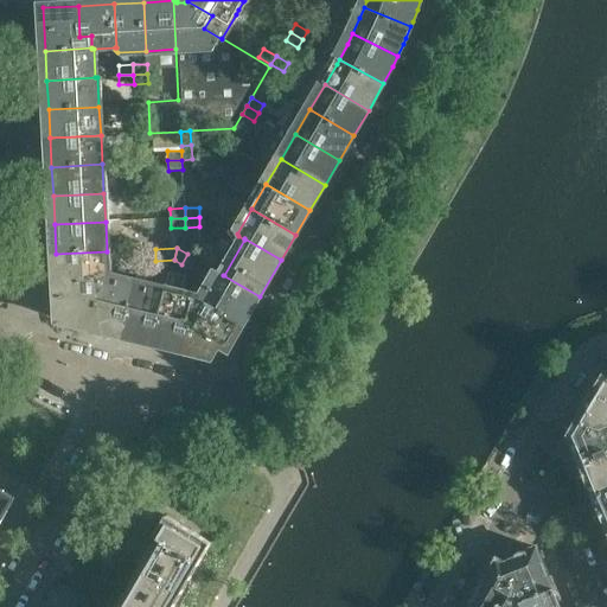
[(146,261),(145,249),(131,250),(131,260),(144,262),(146,261)]
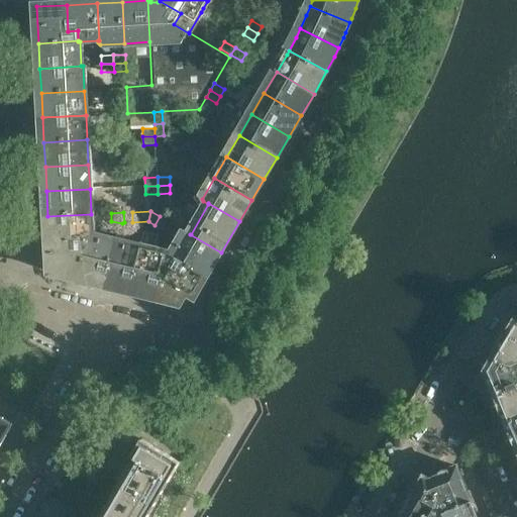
[(132,222),(132,212),(123,212),(124,222),(132,222)]
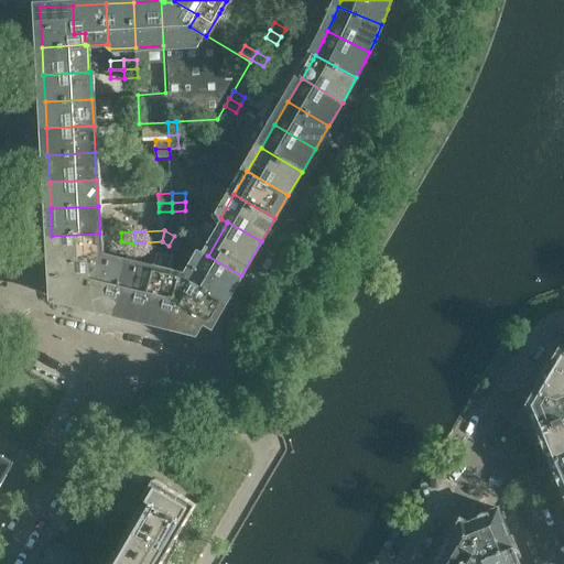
[(100,258),(99,234),(52,236),(54,263),(98,261),(100,261),(100,258)]
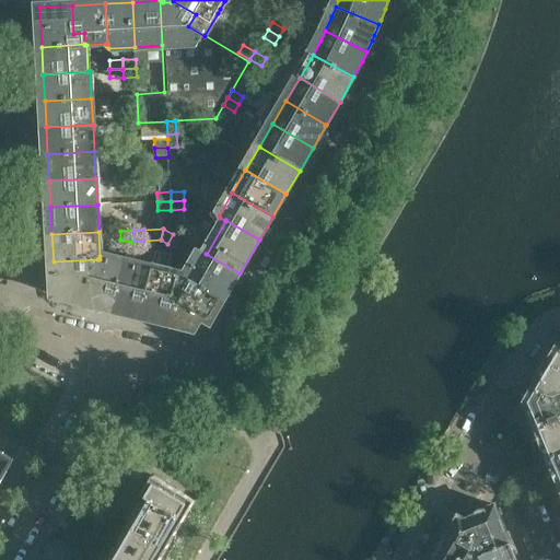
[(177,249),(183,241),(173,234),(167,244),(177,249)]
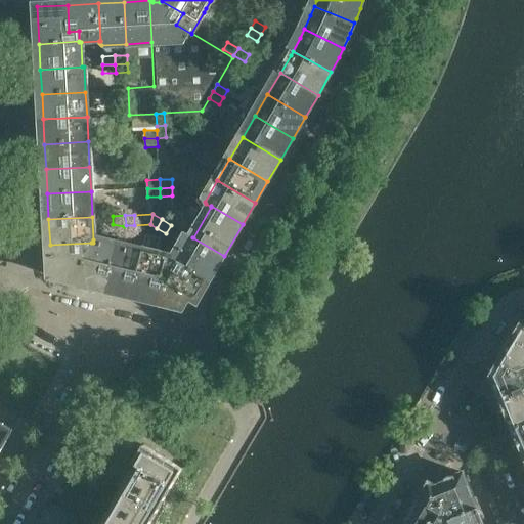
[(210,280),(224,256),(192,237),(193,237),(188,234),(175,259),(177,262),(210,280)]
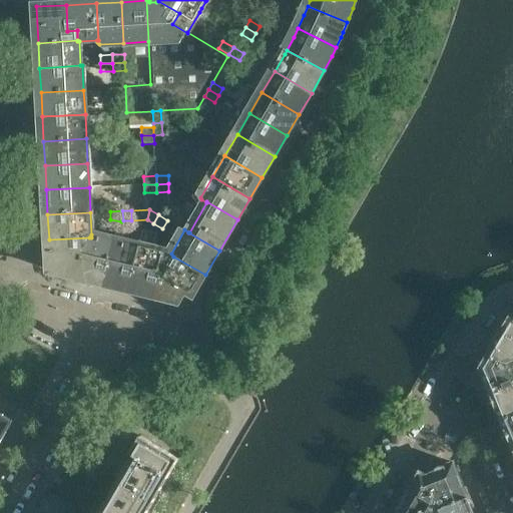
[(104,284),(115,240),(91,234),(91,237),(89,237),(79,278),(82,279),(83,282),(91,284),(93,282),(104,284)]
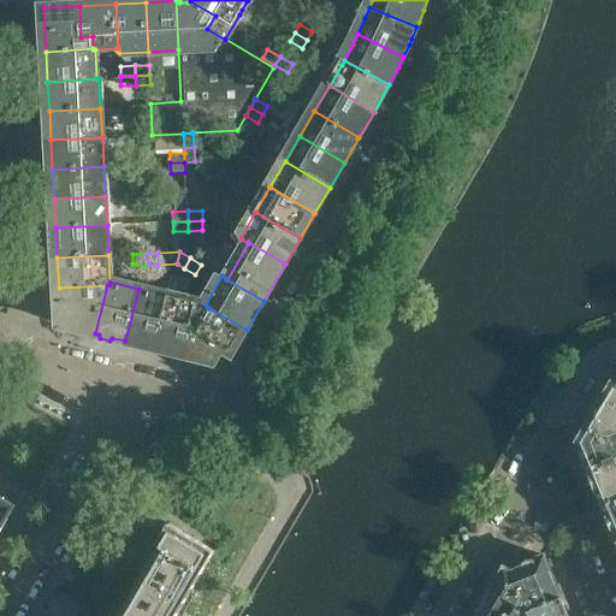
[(95,333),(107,285),(59,288),(60,325),(95,333)]
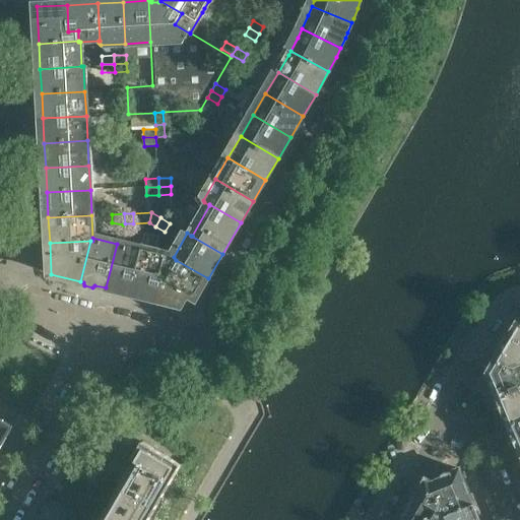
[(132,294),(142,250),(117,244),(106,287),(109,288),(110,291),(118,294),(120,291),(132,294)]
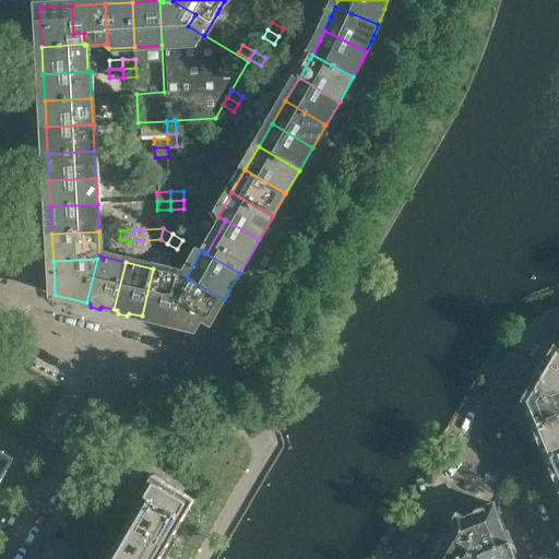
[(169,323),(180,275),(153,269),(142,316),(145,317),(146,320),(155,322),(157,320),(169,323)]
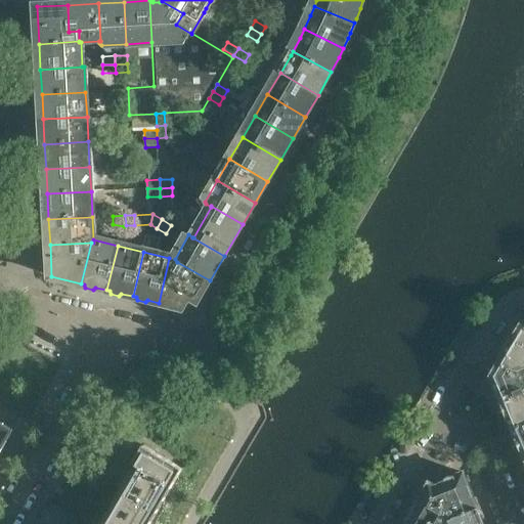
[(198,301),(210,280),(177,262),(175,259),(169,258),(159,303),(182,308),(189,297),(198,301)]
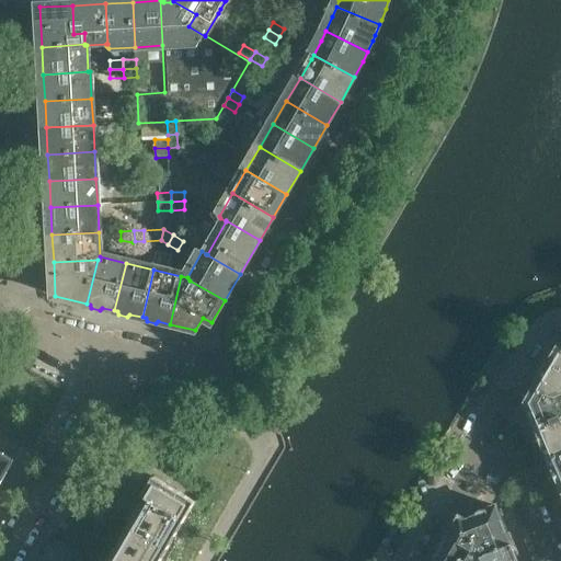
[(560,343),(558,345),(533,387),(551,398),(560,393),(560,343)]
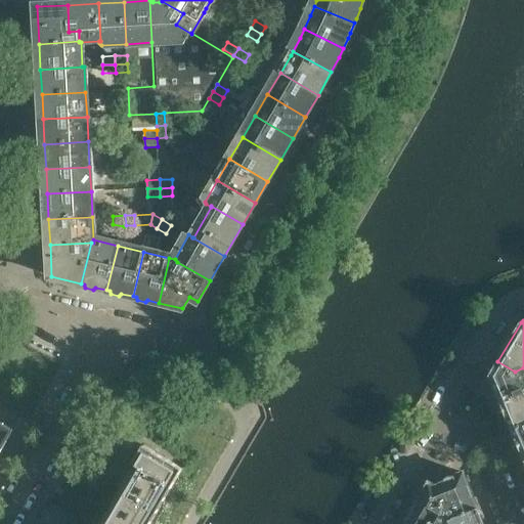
[(523,392),(523,367),(515,372),(497,361),(490,376),(489,376),(500,402),(523,392)]
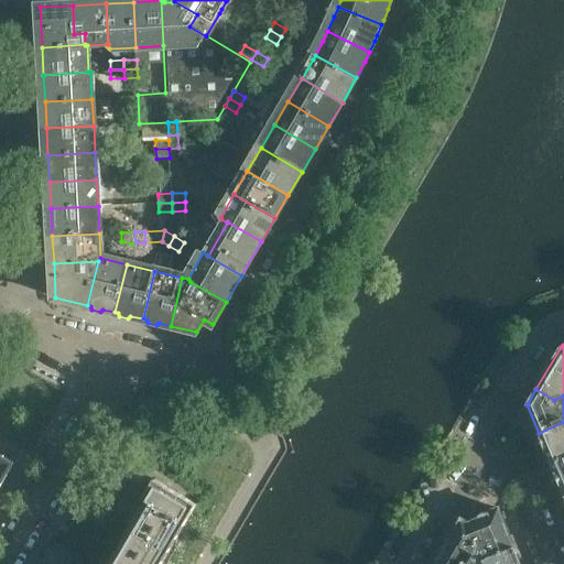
[(563,455),(563,422),(539,433),(551,462),(563,455)]
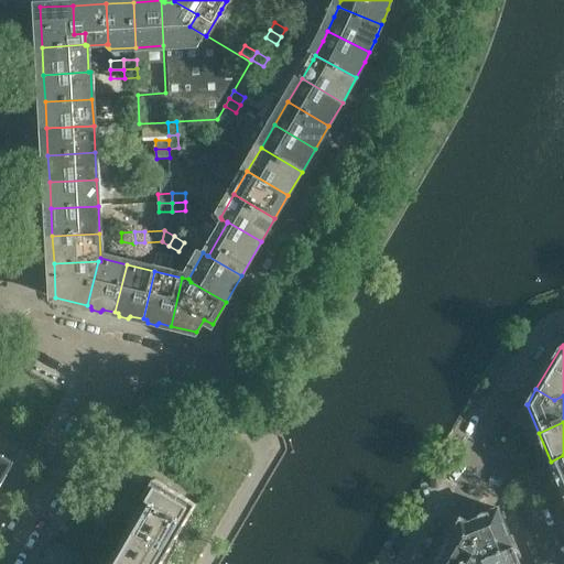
[(0,488),(14,463),(0,454),(0,488)]
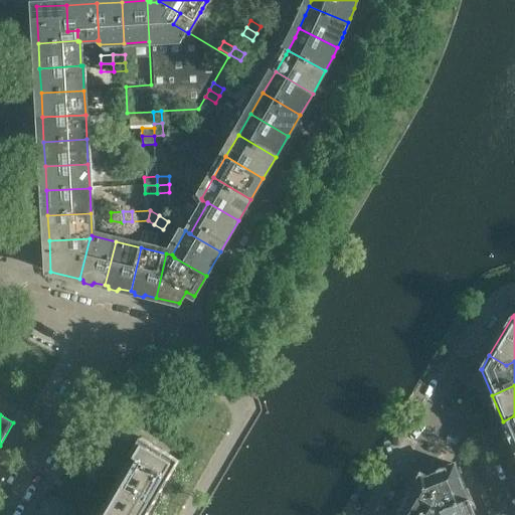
[(514,447),(514,415),(503,421),(514,448),(514,447)]
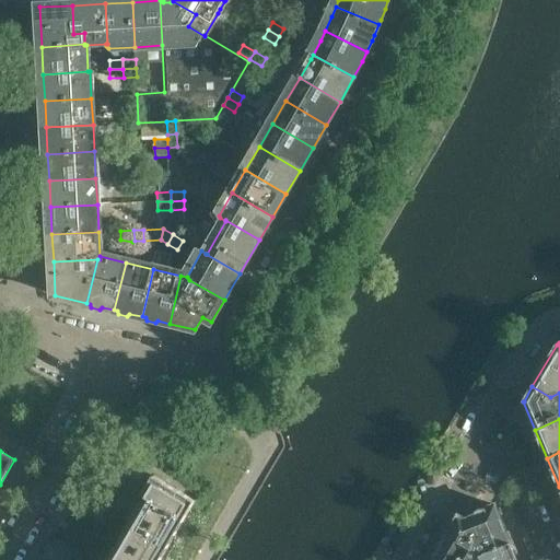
[(165,559),(189,520),(188,518),(188,517),(187,517),(187,516),(187,515),(188,514),(196,501),(165,483),(165,482),(154,476),(143,496),(152,501),(117,559),(72,559),(79,551),(55,537),(41,559),(165,559)]
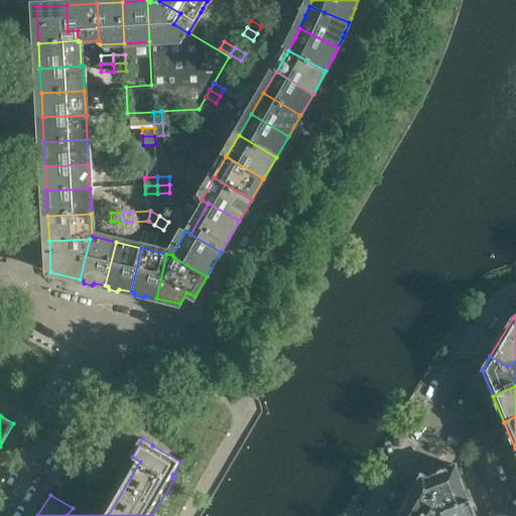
[(477,515),(456,466),(428,477),(421,473),(396,515),(477,515)]
